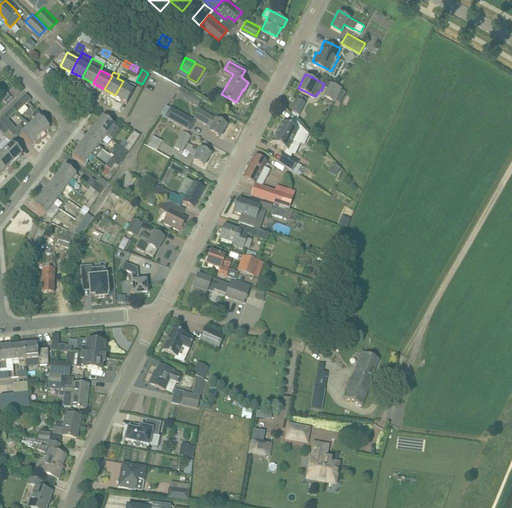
[(123,81),(115,95),(126,101),(134,87),(133,87),(135,83),(130,81),(128,84),(123,81)]
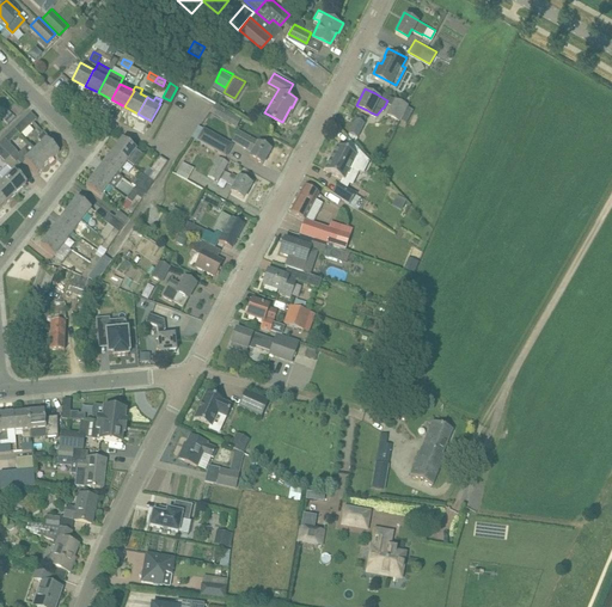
[(407,103),(396,97),(387,111),(399,117),(407,103)]
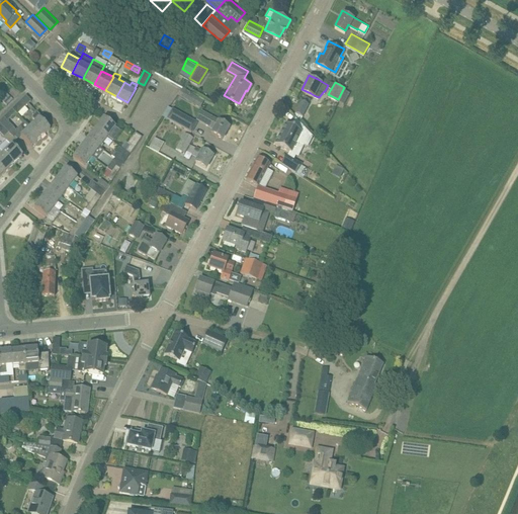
[(178,92),(200,104),(205,96),(183,84),(178,92)]
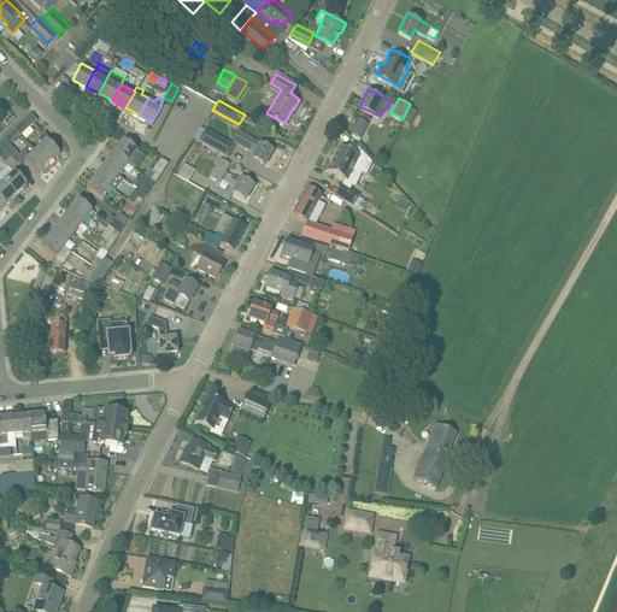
[(410,104),(403,118),(409,121),(417,107),(410,104)]
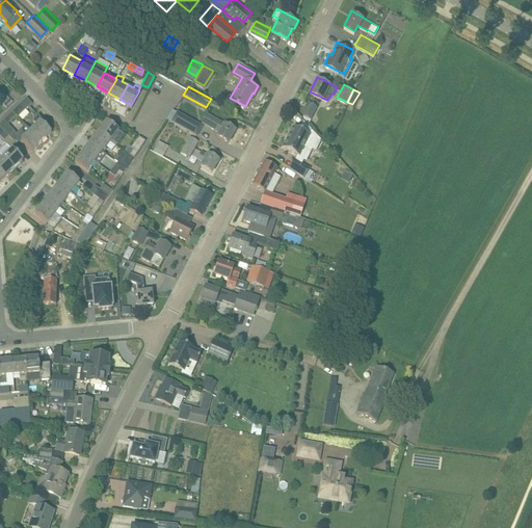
[(26,95),(12,108),(16,112),(18,114),(32,100),(26,95)]
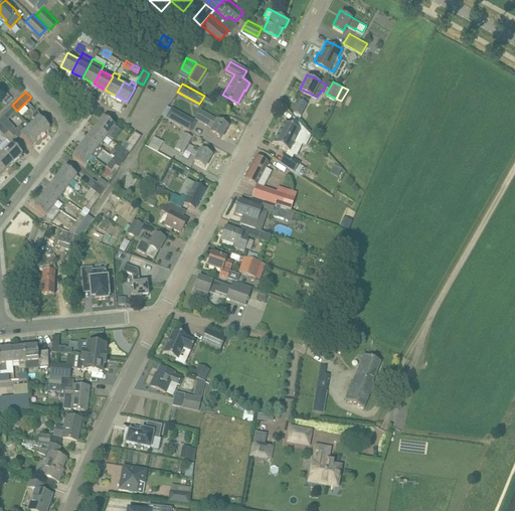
[(301,113),(307,101),(300,98),(294,110),(301,113)]
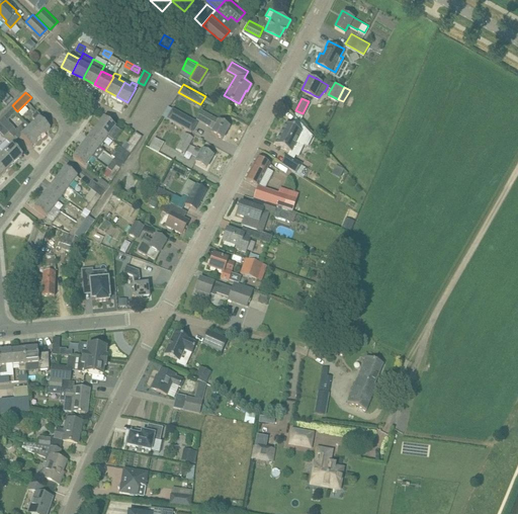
[(172,104),(166,115),(191,130),(197,119),(172,104)]
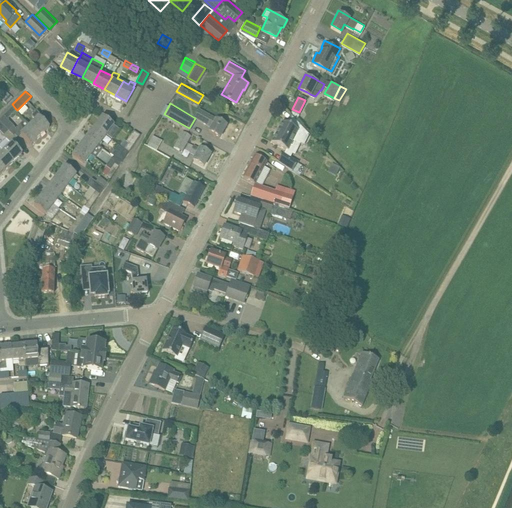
[(15,108),(12,104),(0,115),(0,119),(8,128),(13,123),(7,116),(15,108)]
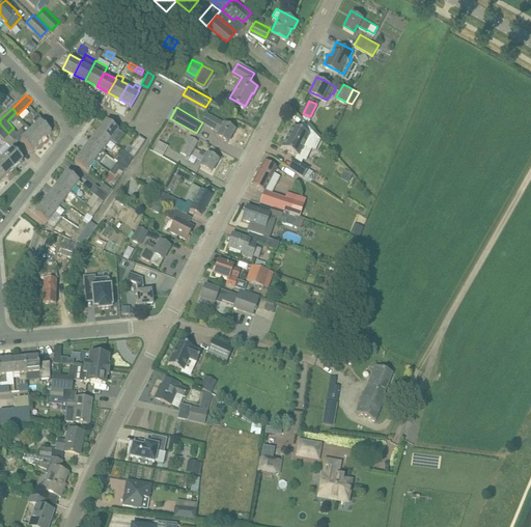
[(234,127),(224,120),(206,110),(202,118),(219,129),(217,133),(227,139),(234,127)]
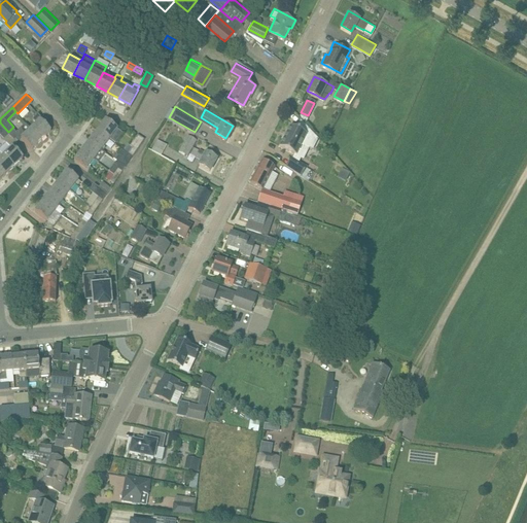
[(36,120),(31,126),(41,137),(50,128),(40,117),(42,115),(38,110),(32,115),(36,120)]
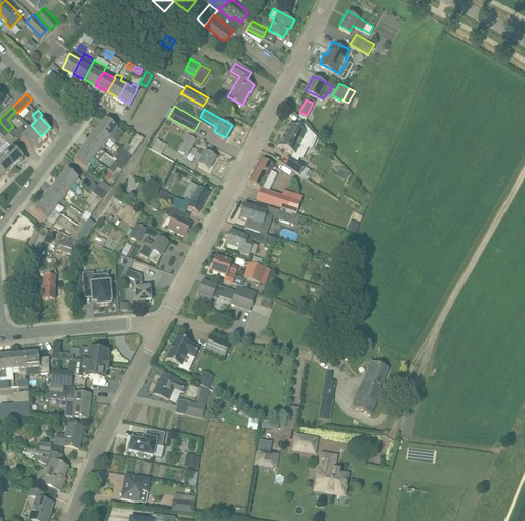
[(97,126),(110,135),(114,130),(116,131),(120,127),(117,126),(118,126),(105,116),(97,126)]
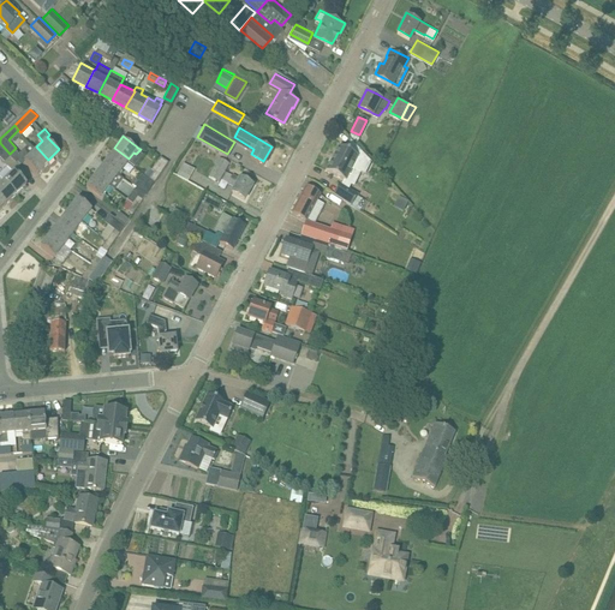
[(339,143),(327,167),(346,177),(352,165),(364,171),(365,172),(372,160),(351,137),(346,147),(339,143)]
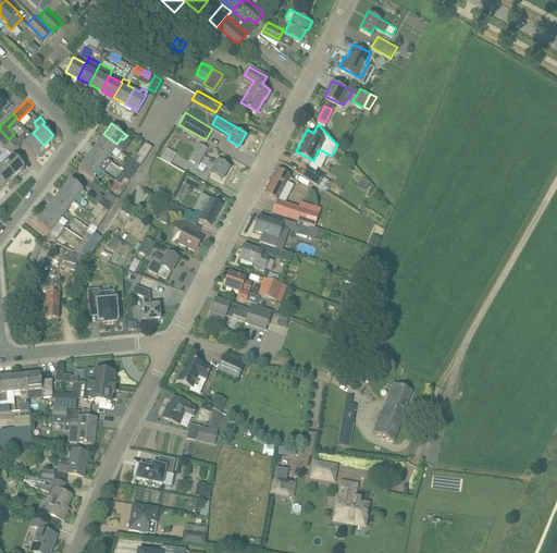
[(33,133),(26,126),(16,136),(34,155),(44,145),(33,133)]
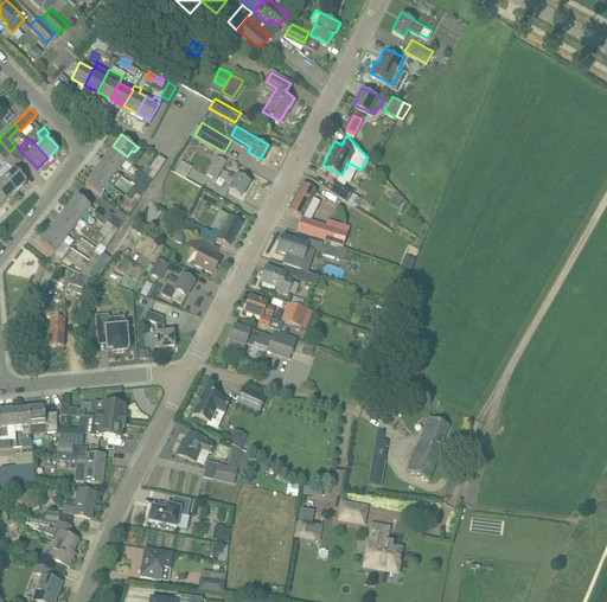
[(0,152),(5,157),(10,152),(0,141),(0,152)]
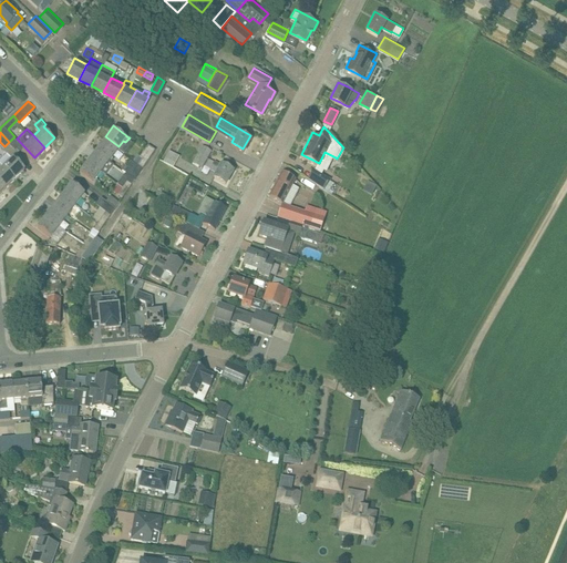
[(96,147),(110,157),(119,146),(105,136),(96,147)]
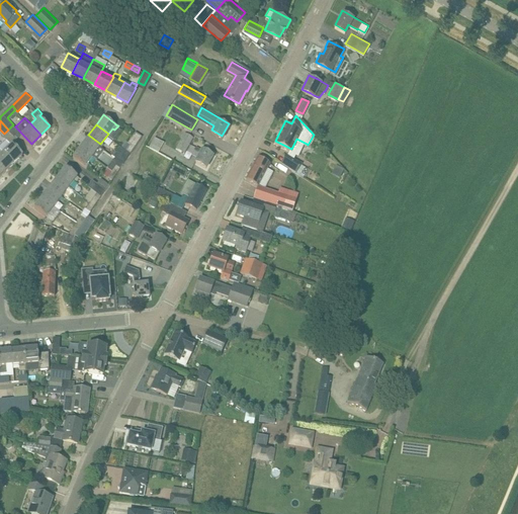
[(135,130),(127,140),(131,142),(125,148),(119,144),(116,150),(114,149),(111,153),(122,161),(142,134),(135,130)]
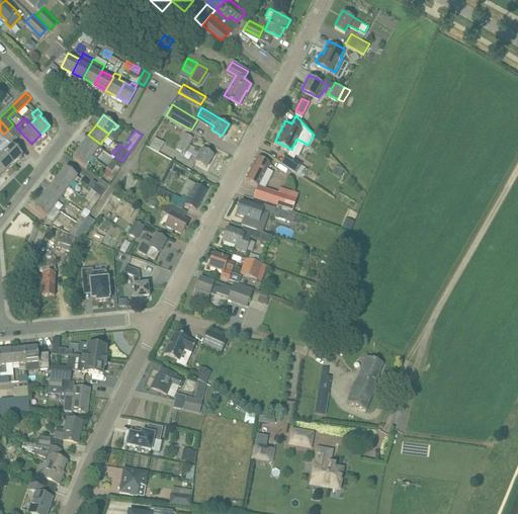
[(192,134),(184,130),(175,146),(184,150),(192,134)]
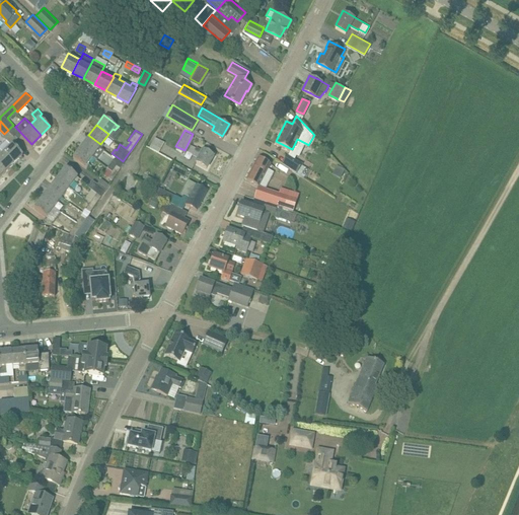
[(164,139),(155,134),(149,144),(158,149),(164,139)]
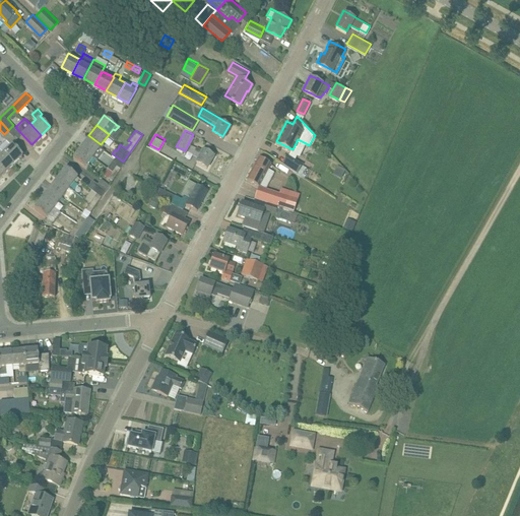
[(101,144),(88,135),(80,145),(93,154),(96,157),(105,148),(101,145),(101,144)]
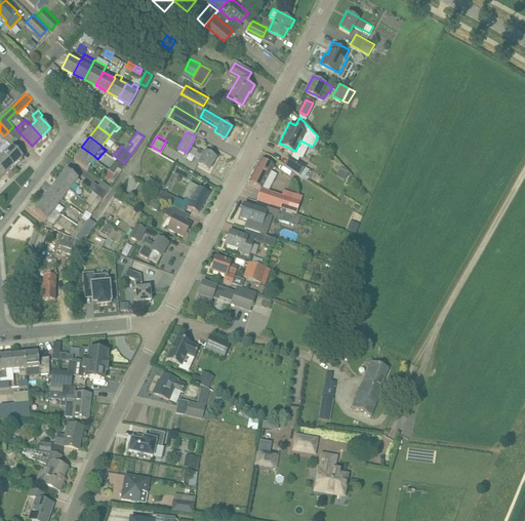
[(12,143),(3,152),(13,163),(23,154),(12,143)]
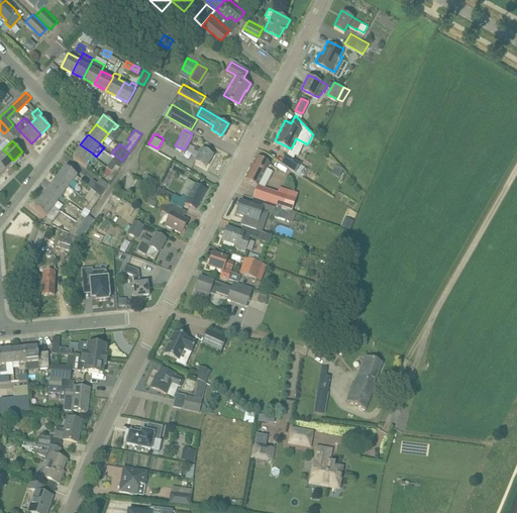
[(190,142),(187,148),(198,154),(195,159),(205,165),(212,152),(202,146),(201,147),(190,142)]
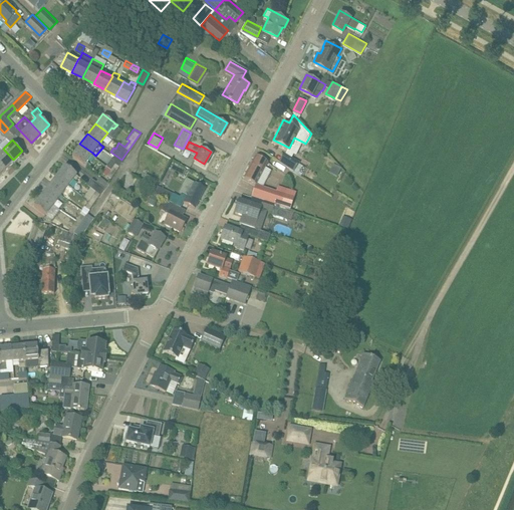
[(84,163),(92,153),(79,144),(72,154),(84,163)]
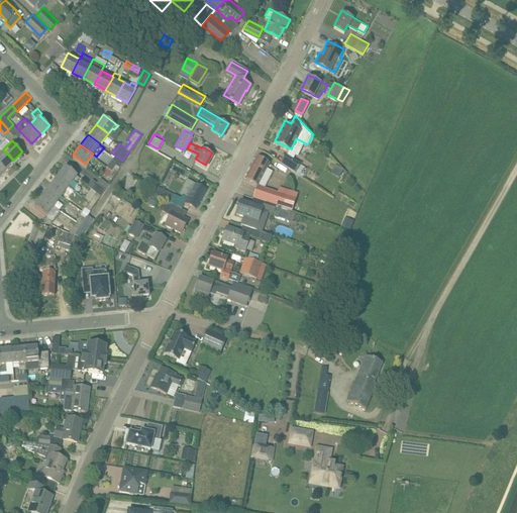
[(13,161),(3,149),(0,151),(0,165),(4,170),(13,161)]
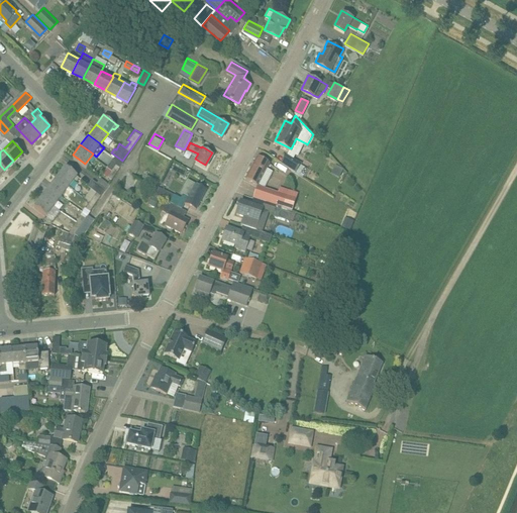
[(296,170),(301,162),(286,151),(280,160),(296,170)]
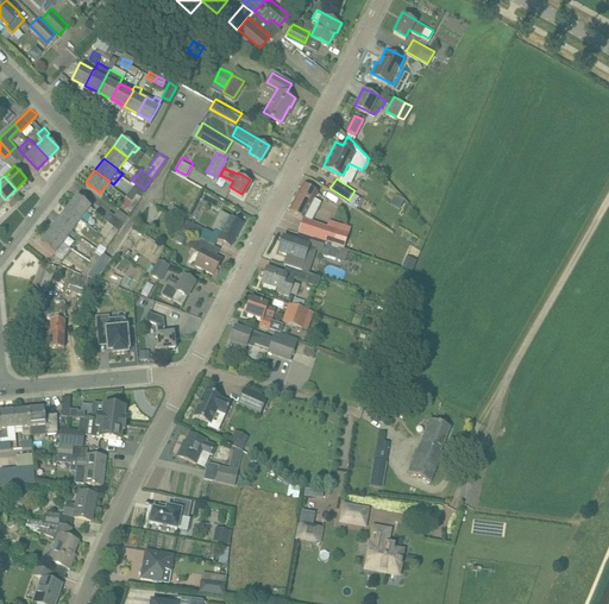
[(302,181),(289,208),(303,215),(307,208),(314,212),(322,197),(314,194),(318,189),(302,181)]
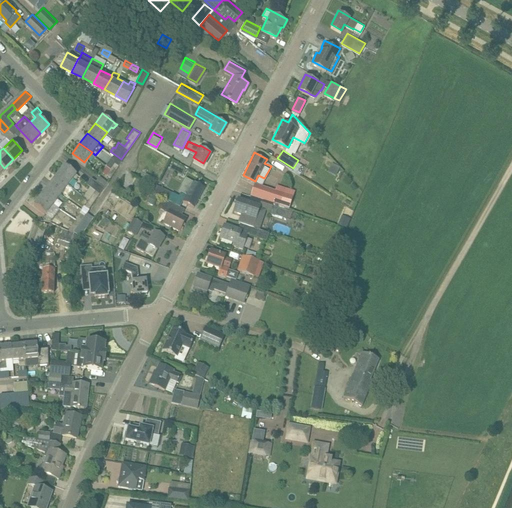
[(110,166),(114,169),(119,163),(114,160),(110,166)]
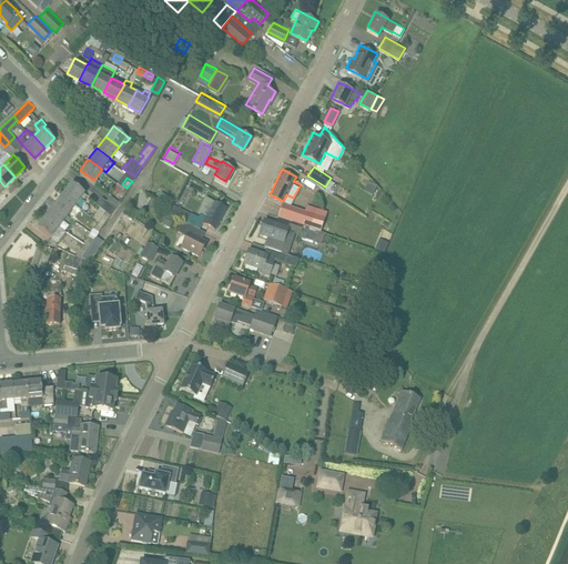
[(375,190),(377,181),(369,178),(366,187),(375,190)]
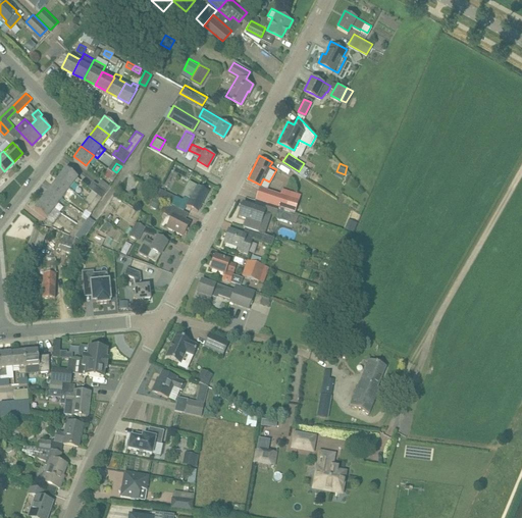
[(58,175),(70,186),(79,175),(65,165),(58,175)]
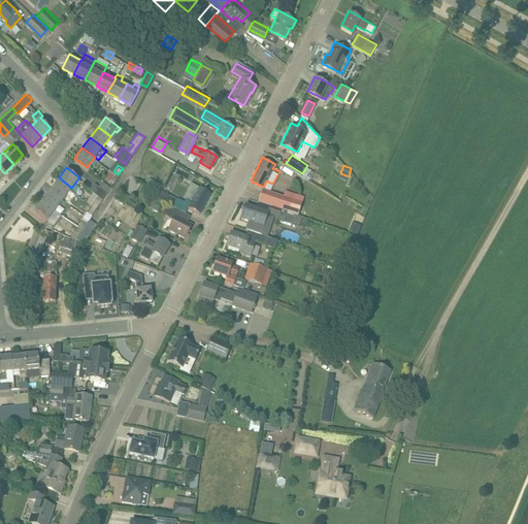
[(118,174),(113,171),(109,168),(104,173),(113,182),(118,174)]
